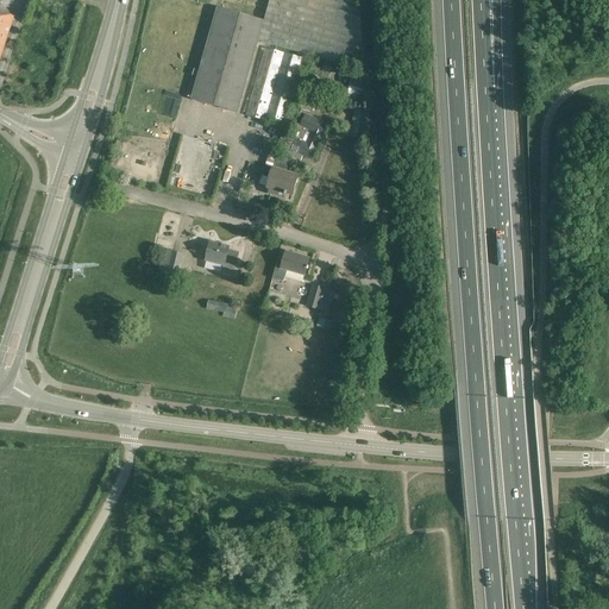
[(358,0),(270,0),(264,22),(218,10),(192,101),(238,115),(259,43),(364,71),(358,0)]
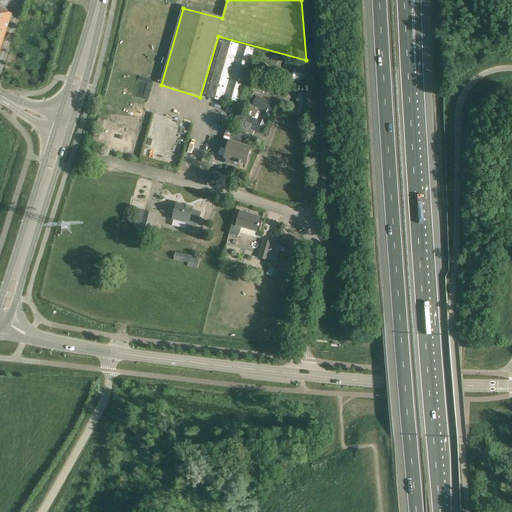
[(0,49),(12,15),(0,10),(0,49)]
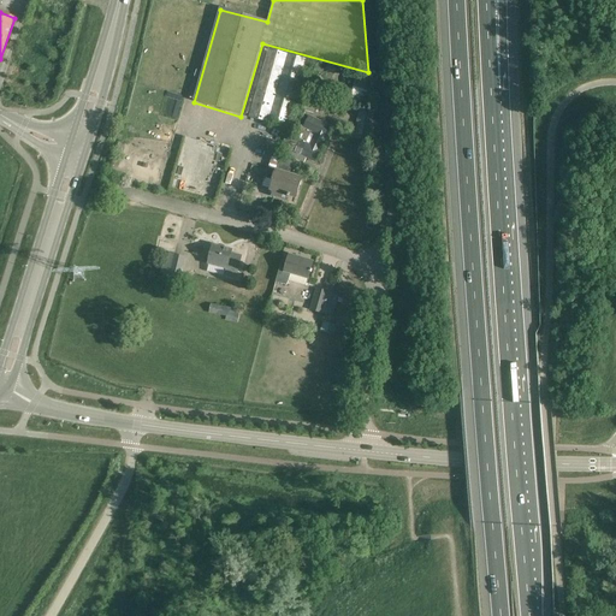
[(288,129),(307,60),(268,49),(249,118),(288,129)]
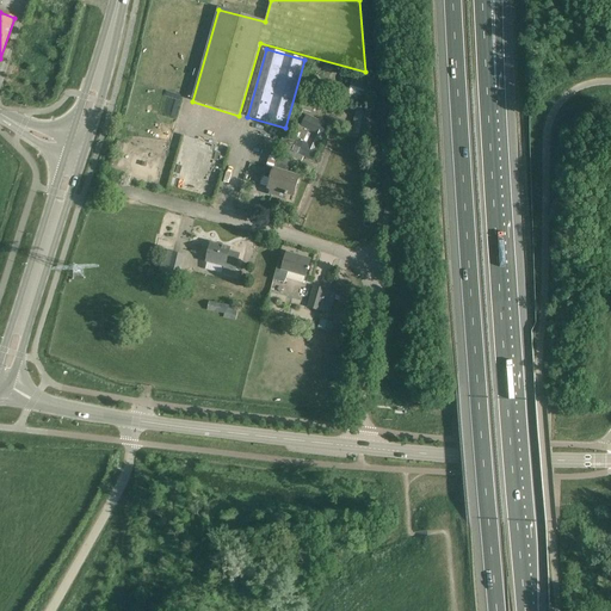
[(350,92),(362,93),(364,78),(352,76),(350,92)]
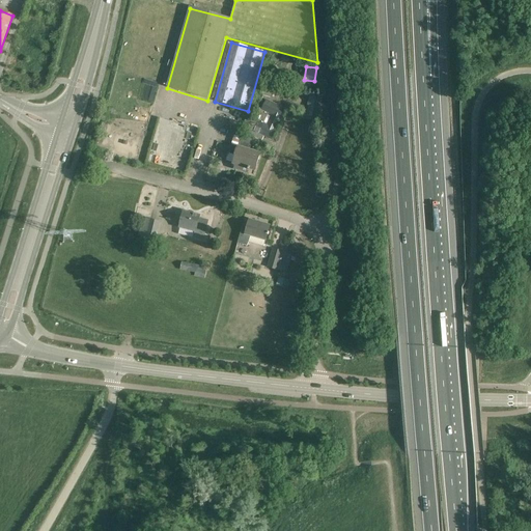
[(280,87),(266,84),(264,90),(271,92),(278,93),(280,87)]
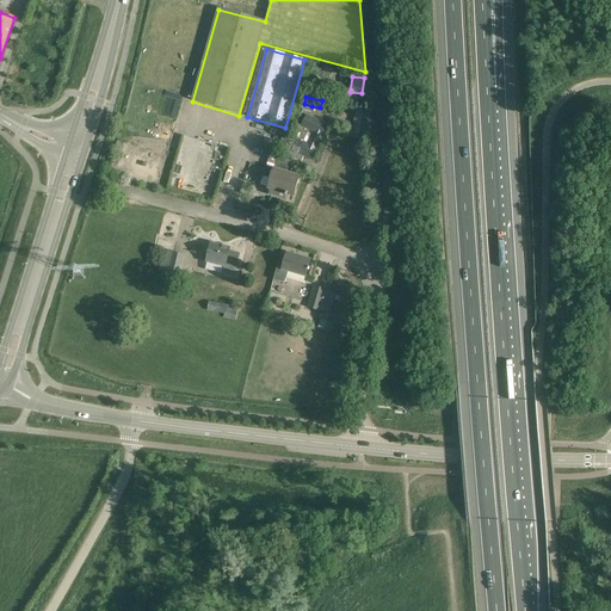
[(370,121),(371,112),(356,110),(353,123),(356,124),(352,140),(363,142),(364,139),(371,139),(371,121),(370,121)]
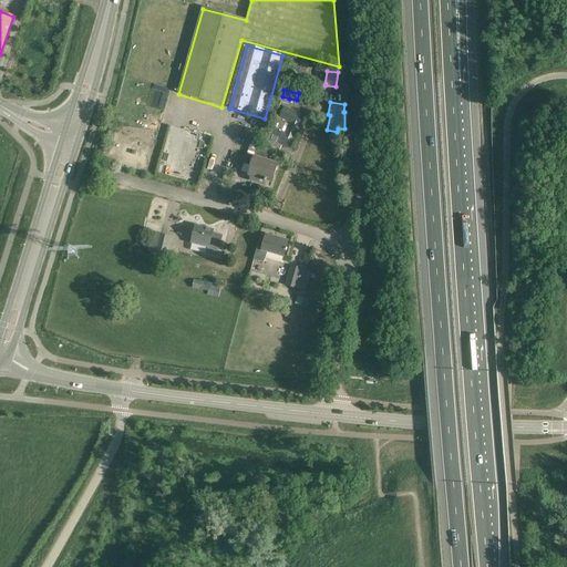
[(301,130),(307,119),(285,107),(279,119),(278,117),(271,130),(274,131),(269,140),(290,150),(295,140),(294,140),(299,129),(301,130)]
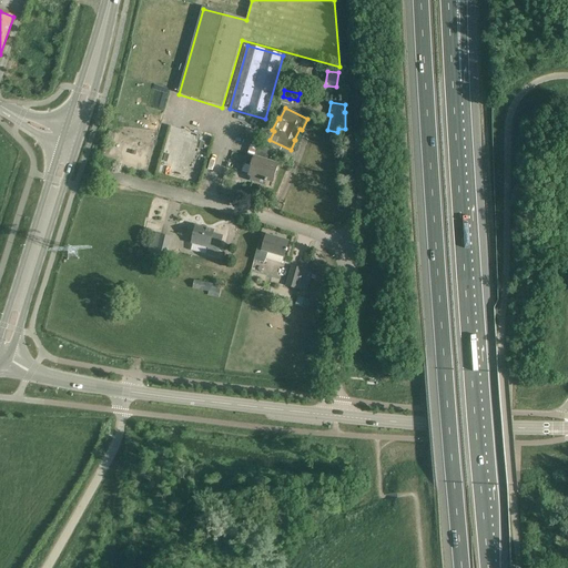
[(265,185),(266,181),(273,183),(279,165),(255,158),(250,175),(252,176),(251,181),(265,185)]
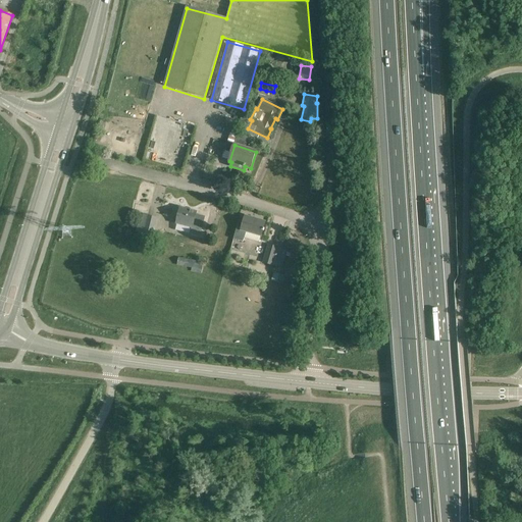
[(191,233),(200,236),(205,218),(196,215),(197,213),(180,208),(176,223),(193,228),(191,233)]
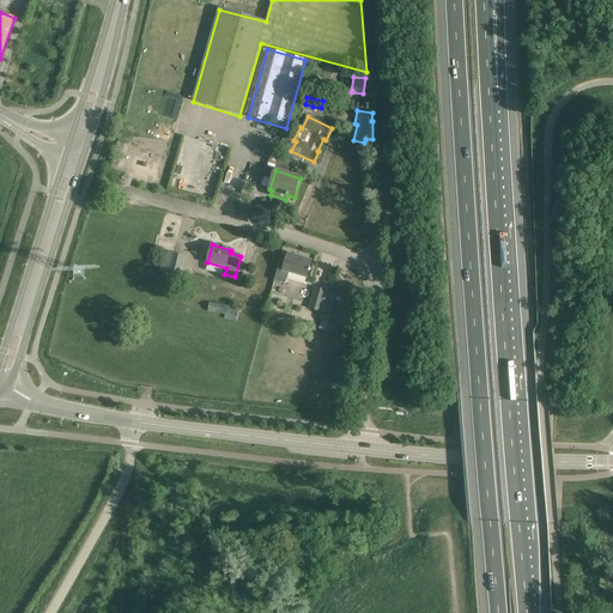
[(175,253),(169,274),(173,275),(180,278),(186,256),(175,253)]
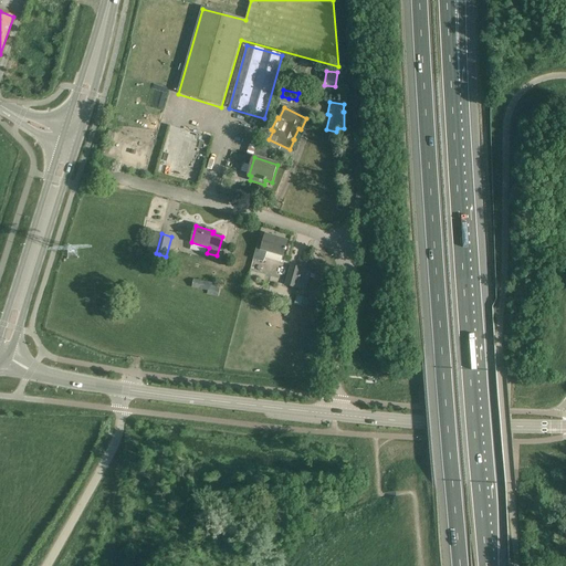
[(259,243),(253,260),(264,263),(265,259),(281,263),(283,257),(287,241),(265,234),(264,240),(260,239),(259,243)]
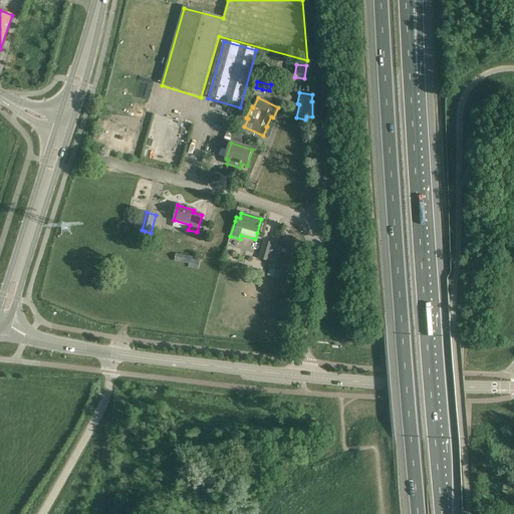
[(264,241),(258,260),(268,262),(268,261),(269,262),(274,263),(278,264),(283,247),(278,245),(264,241)]
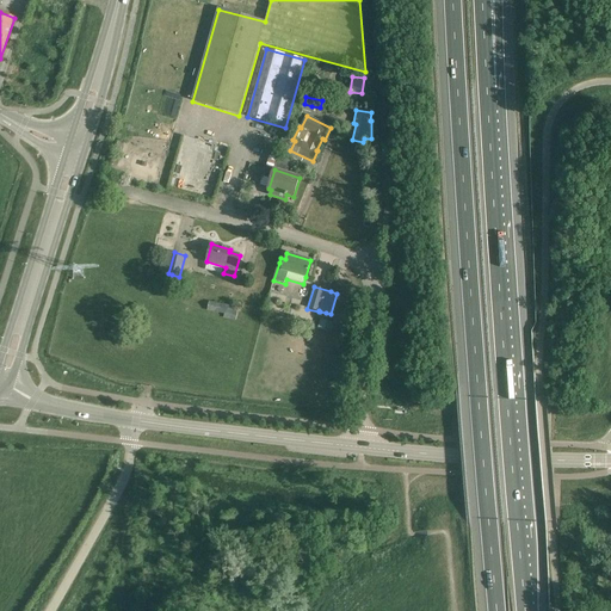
[(236,320),(239,307),(210,301),(208,310),(224,315),(224,318),(236,320)]
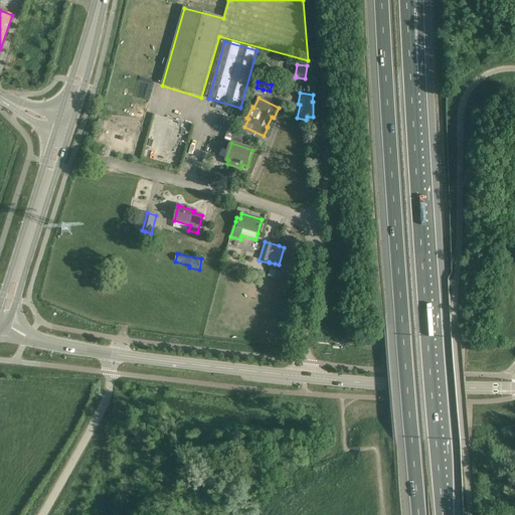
[(268,279),(280,282),(282,273),(271,270),(268,279)]
